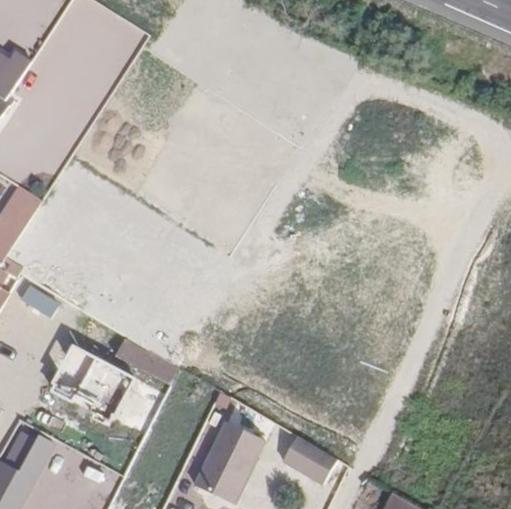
[(0,56),(25,72),(67,5),(58,0),(0,0),(0,56)]
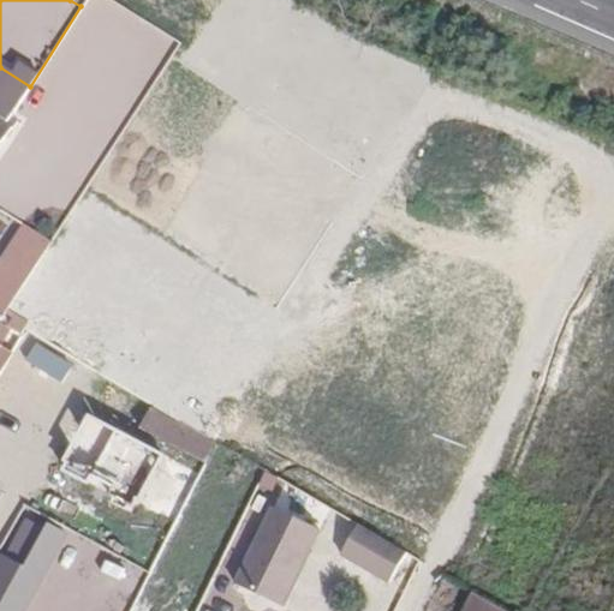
[(9,241),(0,255),(0,312),(1,313),(36,259),(9,241)]
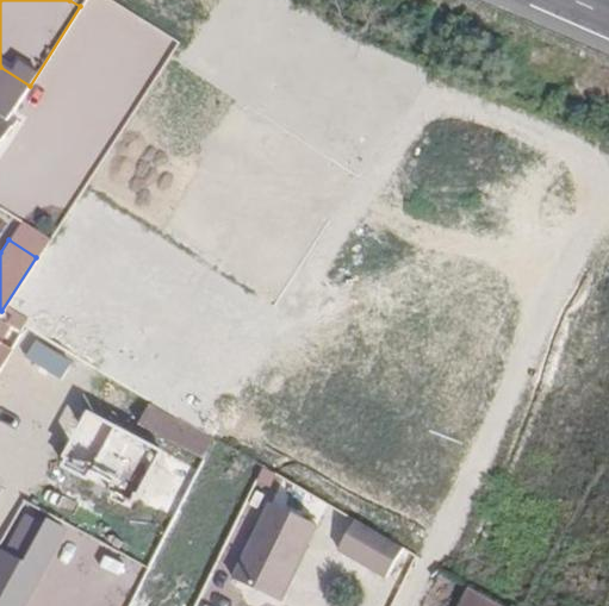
[(11,323),(0,317),(0,333),(4,336),(11,323)]
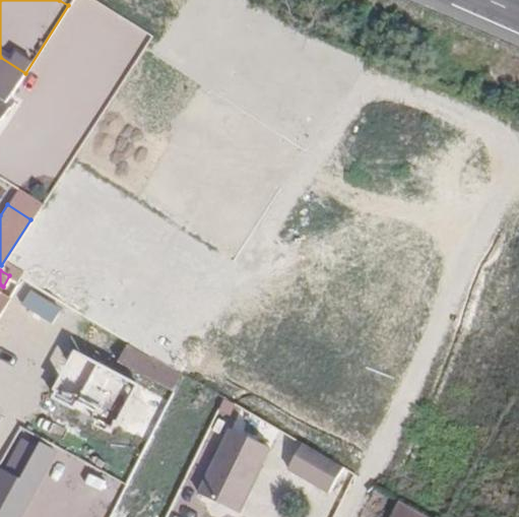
[(3,287),(3,286),(0,284),(0,312),(11,292),(3,287)]
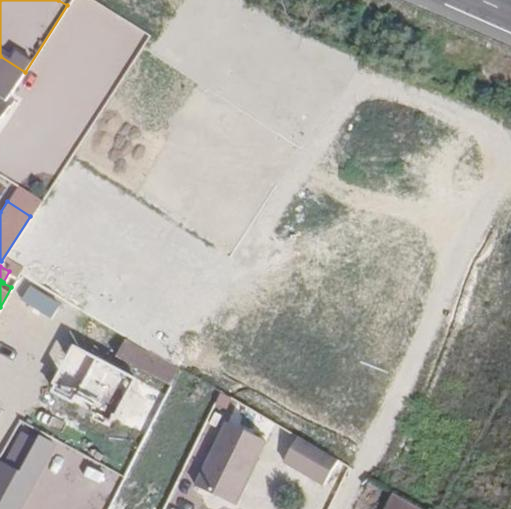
[(165,373),(171,362),(125,336),(119,347),(165,373)]
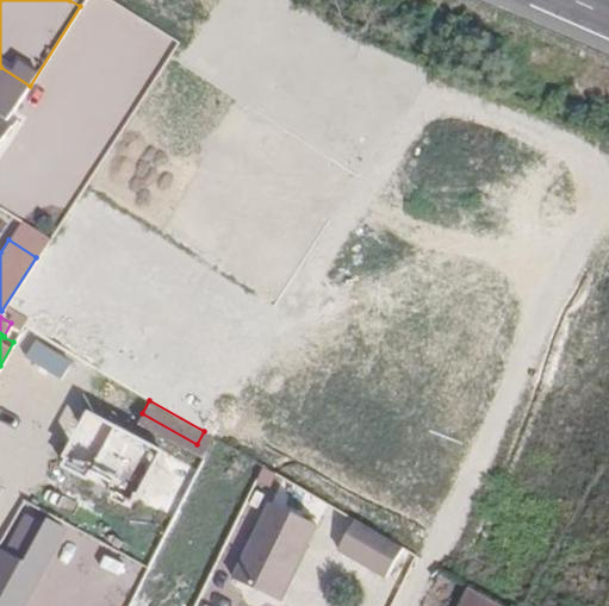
[(53,473),(61,457),(50,451),(35,478),(47,485),(44,487),(60,495),(68,481),(53,473)]
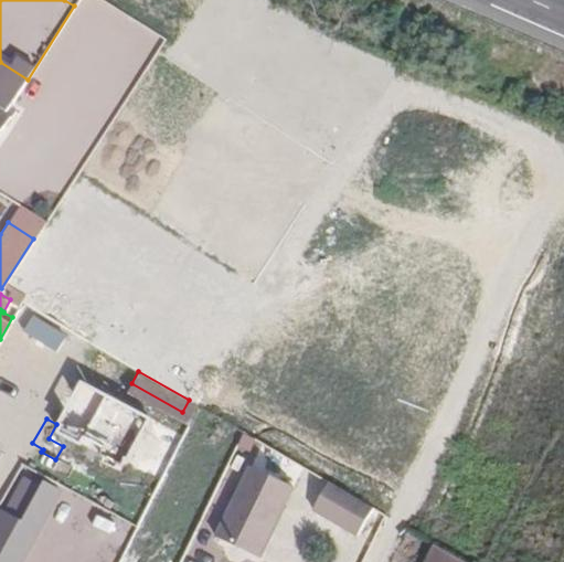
[(243,430),(237,441),(248,446),(254,436),(243,430)]
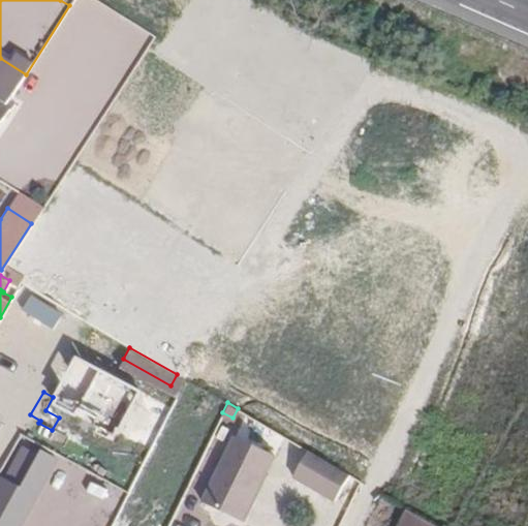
[(205,504),(241,521),(250,499),(245,492),(253,475),(262,473),(272,453),(236,436),(205,504)]
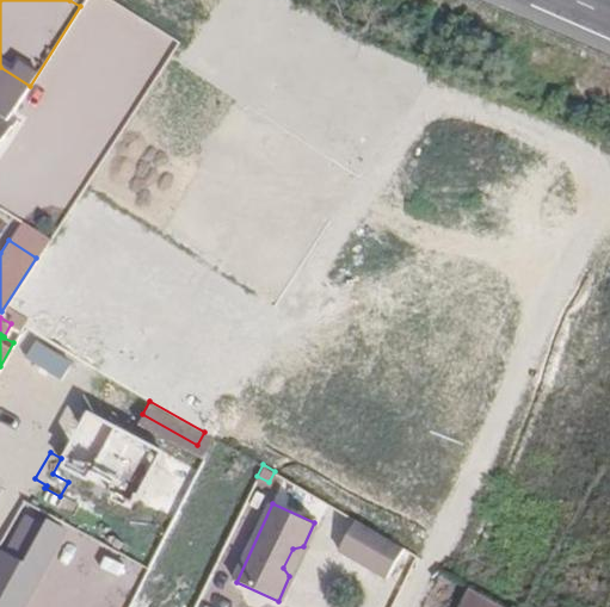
[(1,546),(22,555),(38,516),(18,507),(1,546)]
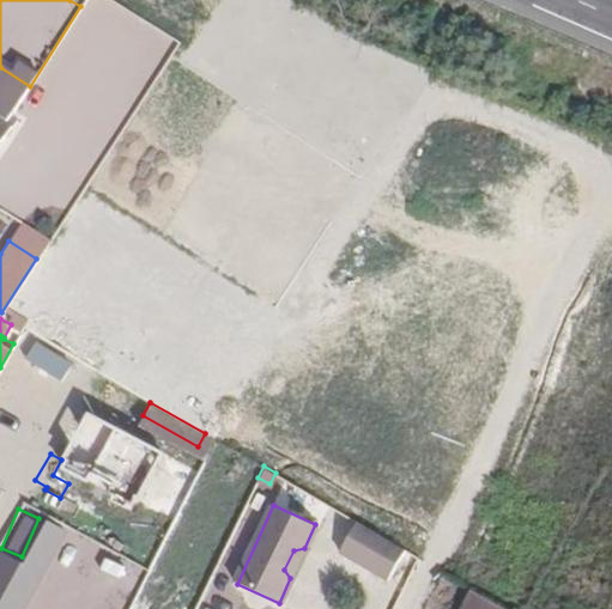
[(387,577),(404,547),(356,519),(338,549),(387,577)]
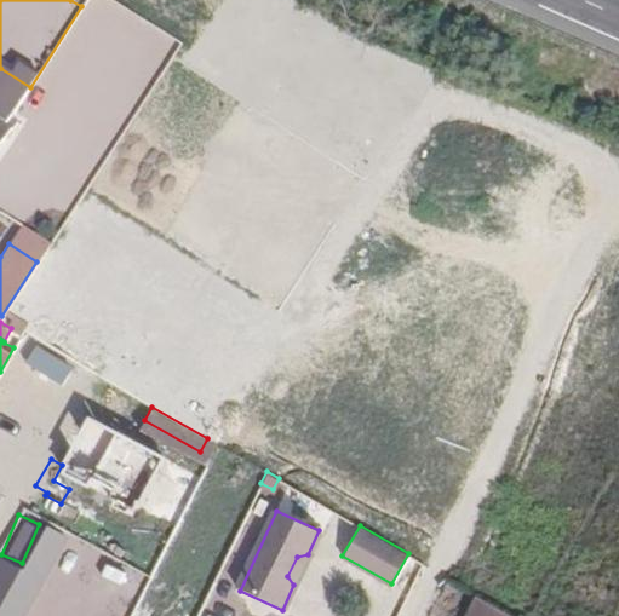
[(0,615),(19,615),(32,597),(64,536),(47,527),(23,570),(1,557),(0,559),(0,615)]
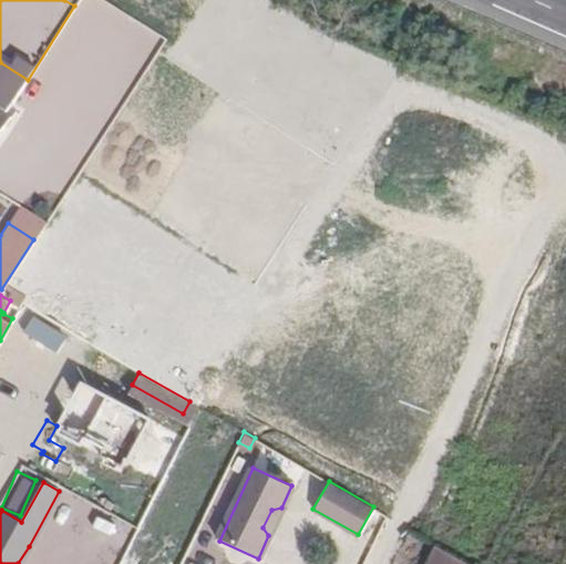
[(263,527),(268,535),(281,508),(271,510),(263,527)]
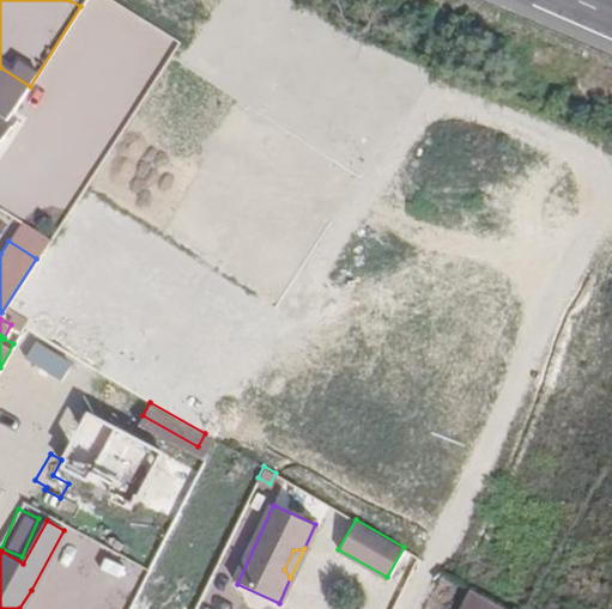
[(381,580),(371,607),(377,608),(386,608),(395,585),(381,580)]
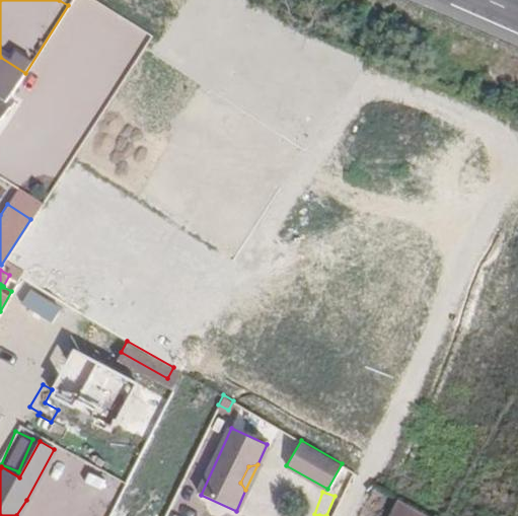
[(409,515),(425,515),(428,513),(397,496),(387,515),(402,515),(403,514),(409,515)]
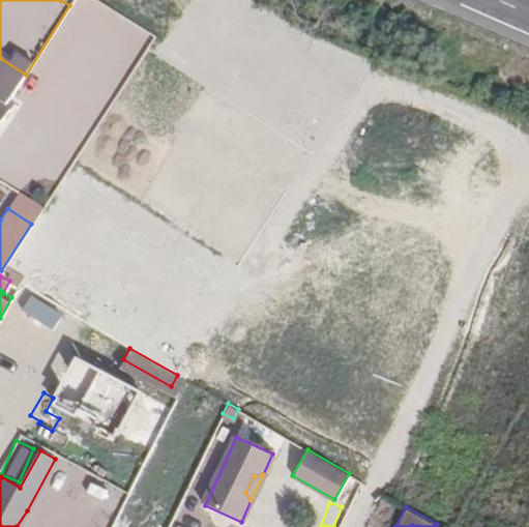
[(34,526),(40,517),(27,510),(17,526),(34,526)]
